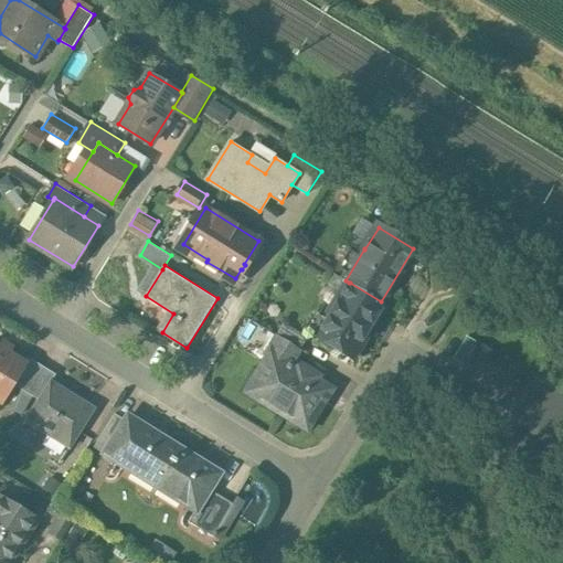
[(381,301),(350,283),(349,283),(337,303),(317,335),(352,357),(385,304),(381,301)]
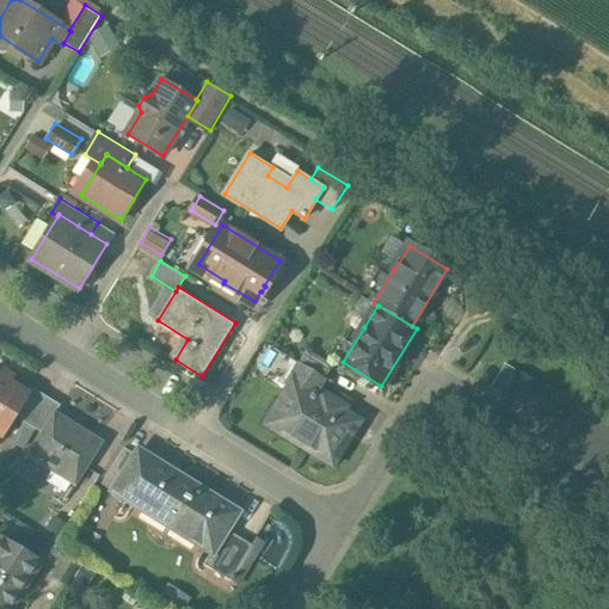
[(336,361),(311,345),(300,361),(326,377),(336,361)]
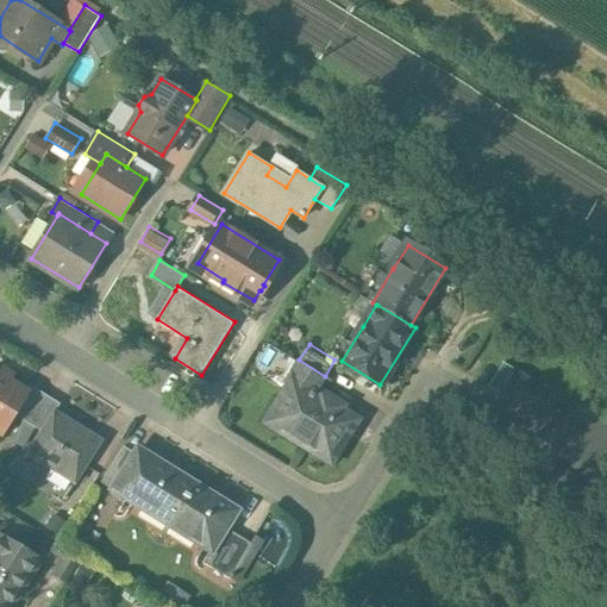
[(325,376),(299,360),(286,381),(298,388),(301,383),(315,392),(325,376)]
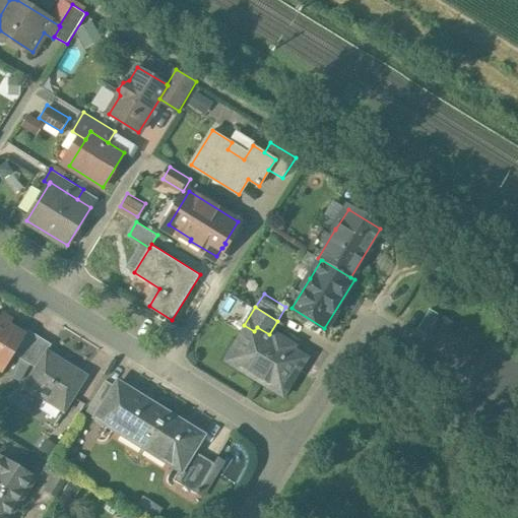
[(441,314),(431,308),(417,329),(428,335),(441,314)]
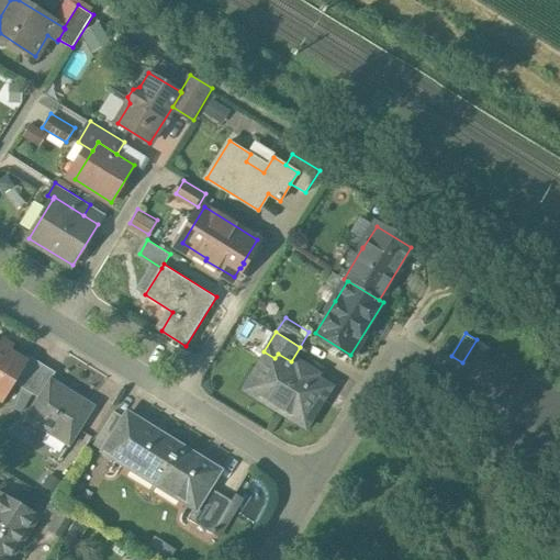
[(510,360),(477,339),(462,362),(495,382),(510,360)]
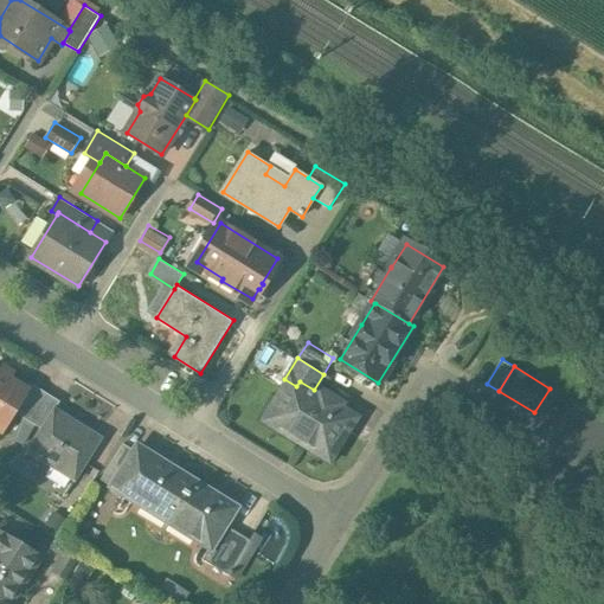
[(26,390),(0,373),(0,425),(4,429),(15,411),(27,391),(26,390)]
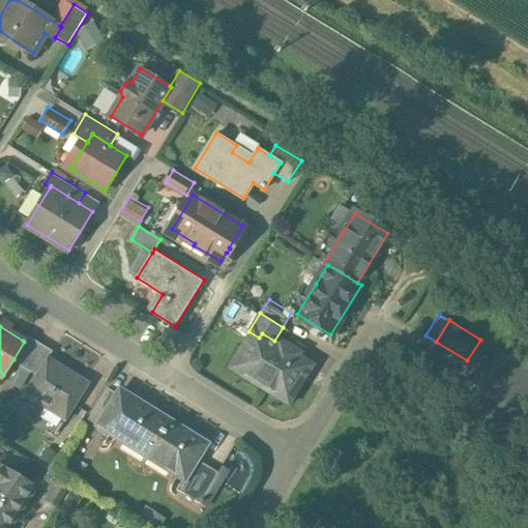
[(24,342),(13,359),(27,368),(42,343),(27,333),(23,341),(24,342)]
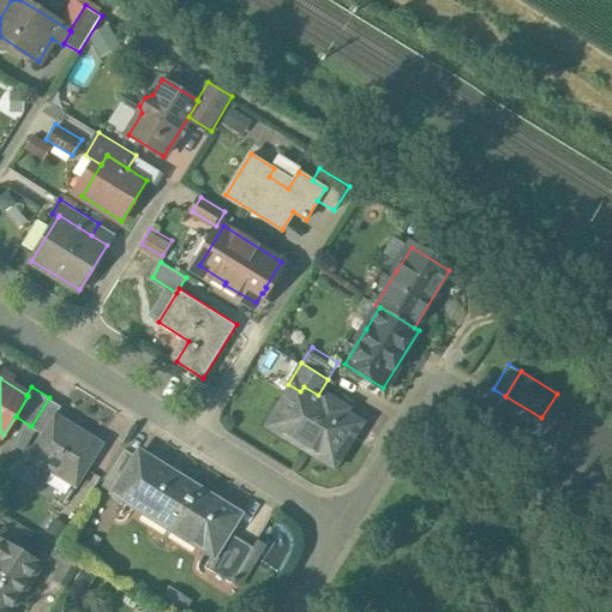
[(318,395),(304,387),(300,391),(281,424),(309,441),(305,445),(335,465),(361,421),(318,395)]
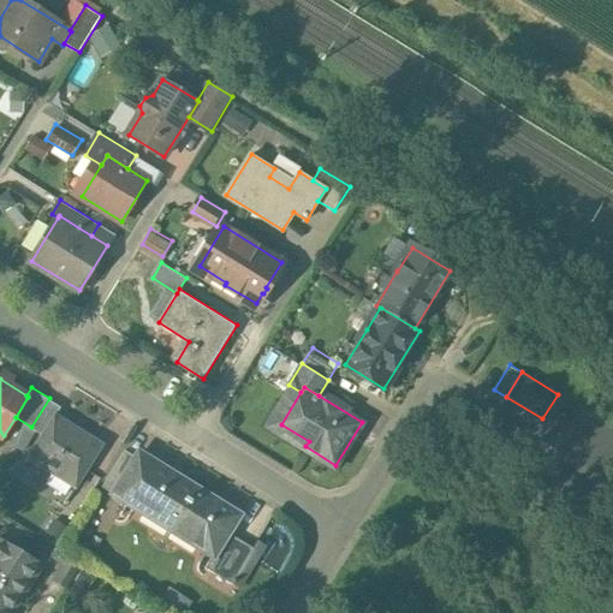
[(49,398),(31,427),(43,435),(57,414),(58,415),(63,406),(49,398)]
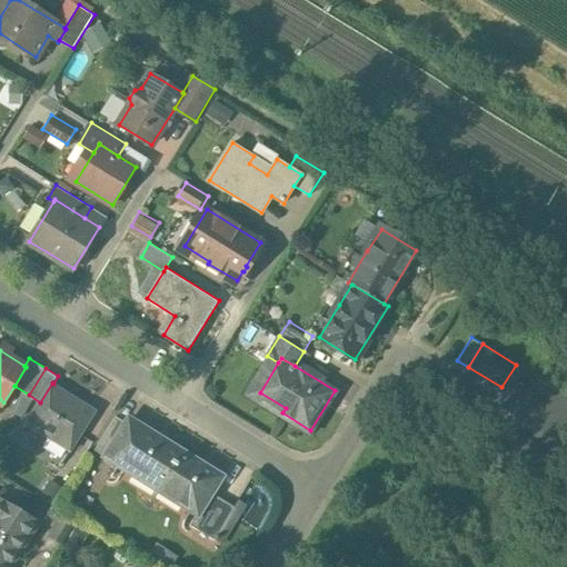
[(53,384),(52,383),(40,403),(28,423),(71,450),(97,410),(53,384)]
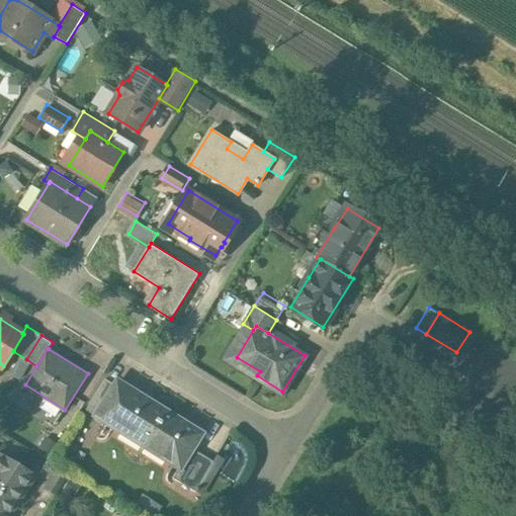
[(106,378),(87,409),(96,415),(115,383),(106,378)]
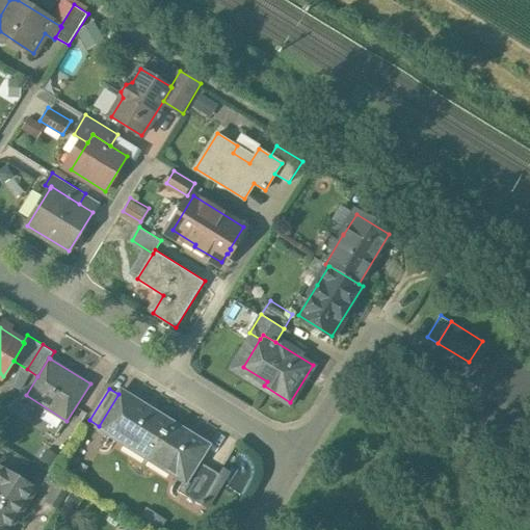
[(170,422),(121,391),(118,394),(99,426),(125,443),(127,439),(150,452),(147,456),(149,457),(170,422)]
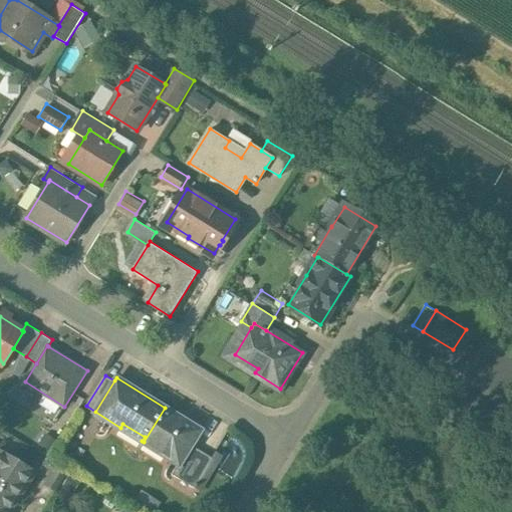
[(201,430),(165,408),(144,442),(145,442),(147,438),(168,452),(166,456),(179,464),(180,464),(192,445),(201,430)]
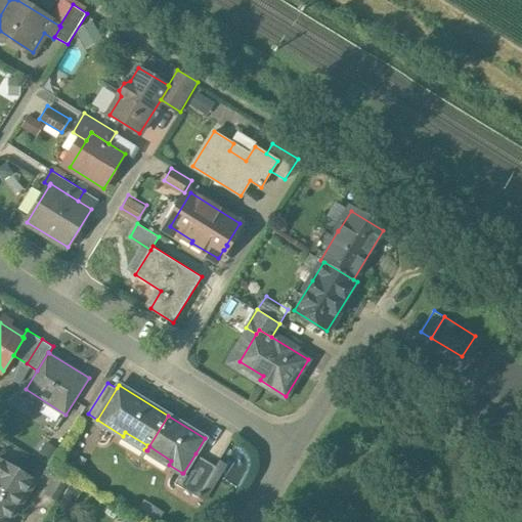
[(218,467),(196,453),(183,473),(182,473),(176,483),(199,497),(218,467)]
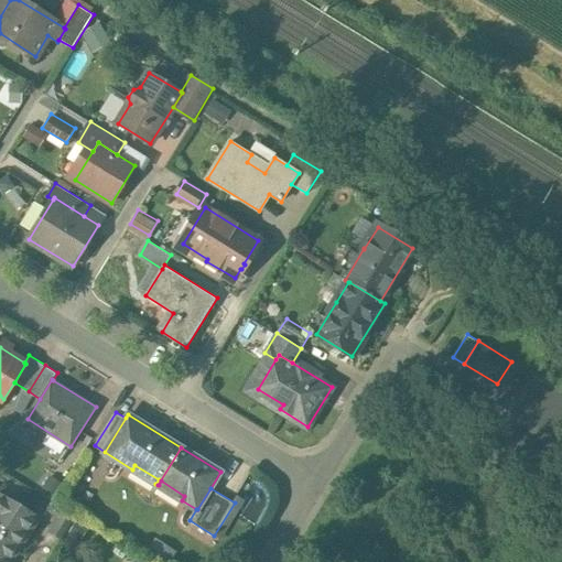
[(36,517),(0,495),(0,535),(19,546),(36,517)]
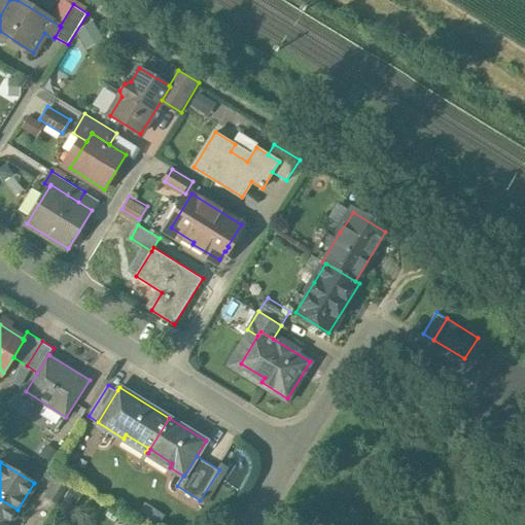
[(7,524),(18,510),(0,499),(0,524),(7,524)]
